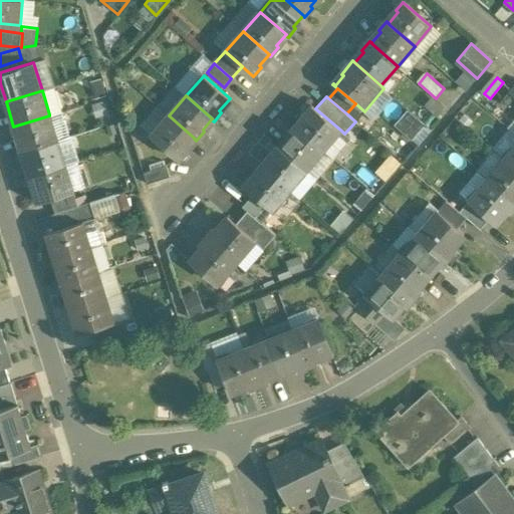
[(315,108),(313,106),(305,115),(308,117),(299,129),(298,129),(324,152),(341,131),(315,108)]
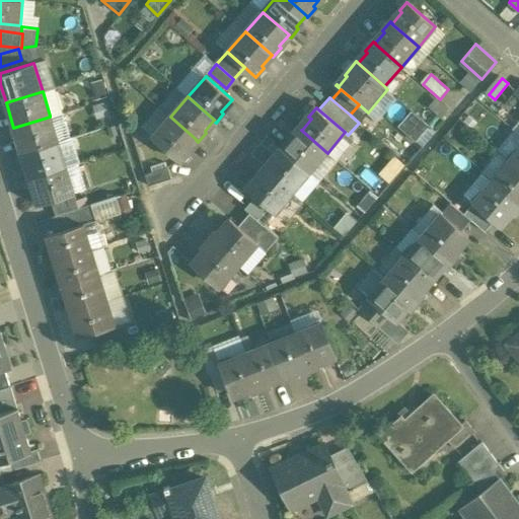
[(412,109),(399,124),(417,138),(429,124),(412,109)]
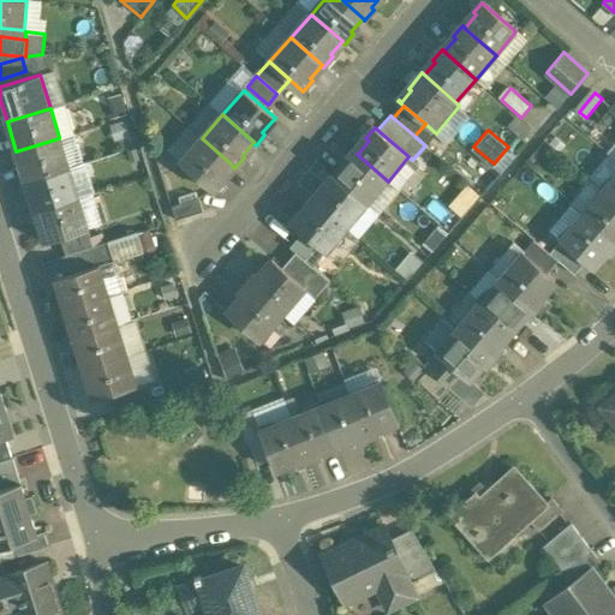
[(59,138),(16,151),(25,181),(83,163),(73,133),(59,137),(59,138)]
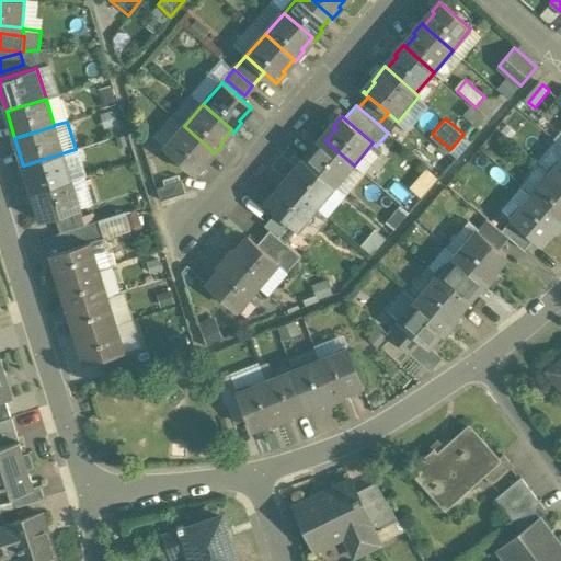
[(213,151),(184,126),(164,148),(195,175),(205,164),(202,162),(212,151),(213,151)]
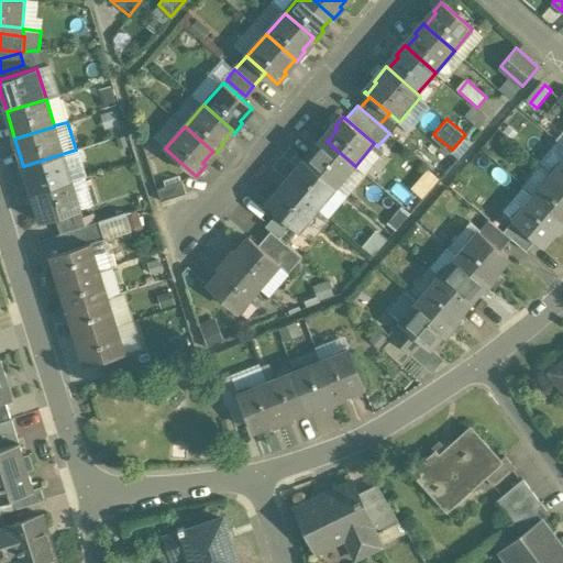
[(355,166),(327,141),(328,141),(324,139),(316,148),(319,151),(308,162),(308,163),(337,187),(355,166)]
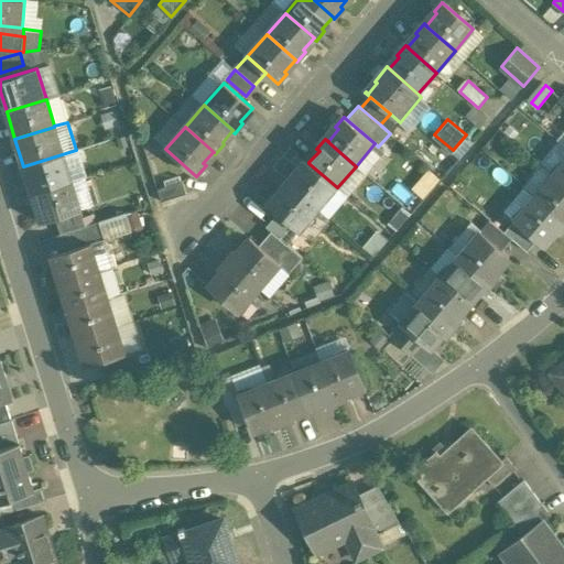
[(108,140),(83,148),(87,162),(112,154),(108,140)]
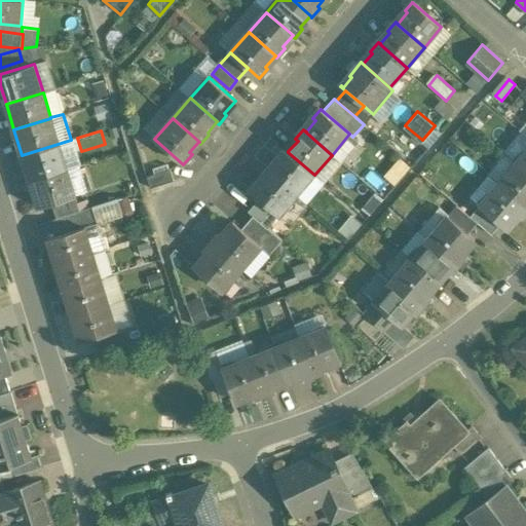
[(71,140),(22,155),(29,181),(66,170),(79,165),(71,140)]
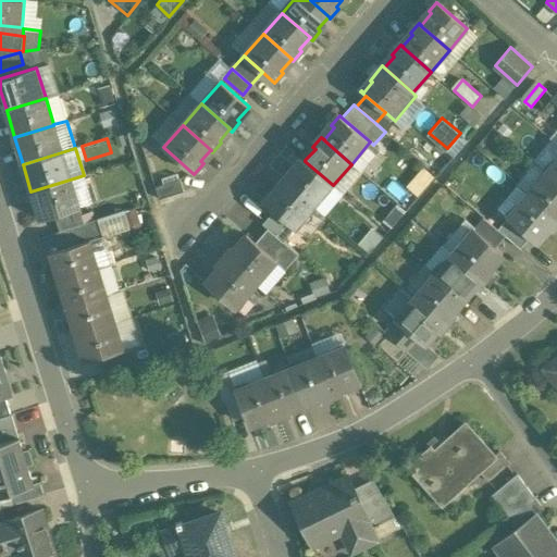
[(333,185),(305,161),(305,160),(302,158),(294,168),(297,170),(286,182),(286,183),(314,207),(333,185)]
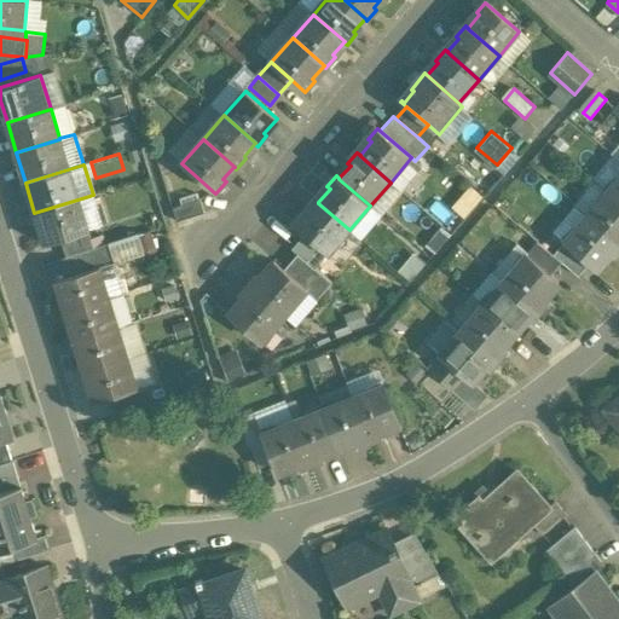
[(618,178),(608,192),(618,201),(618,178)]
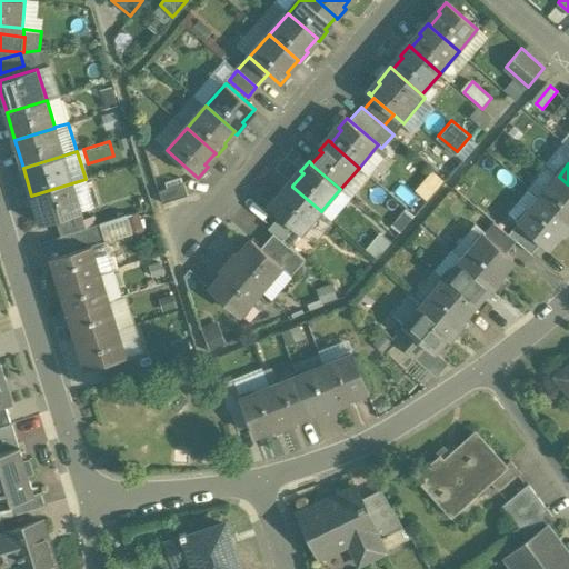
[(568,185),(559,177),(540,198),(568,222),(568,185)]
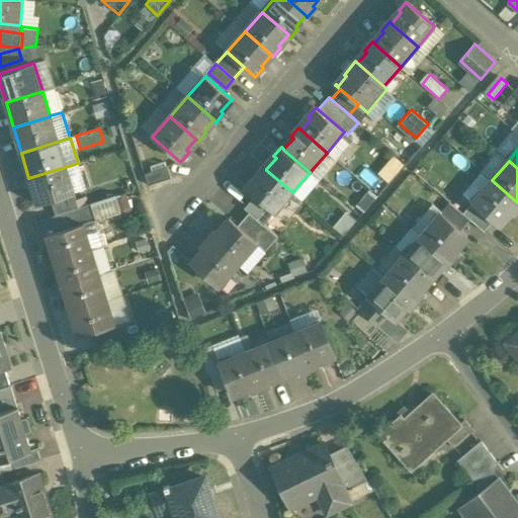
[(167,166),(145,174),(148,185),(171,178),(167,166)]
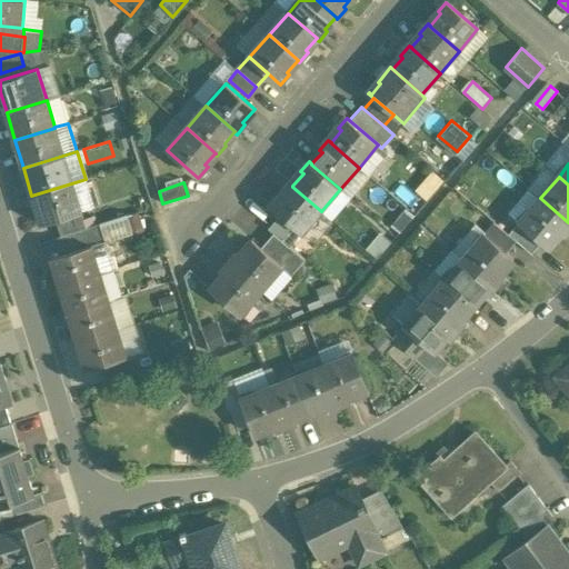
[(71,183),(31,196),(40,221),(55,218),(80,209),(71,183)]
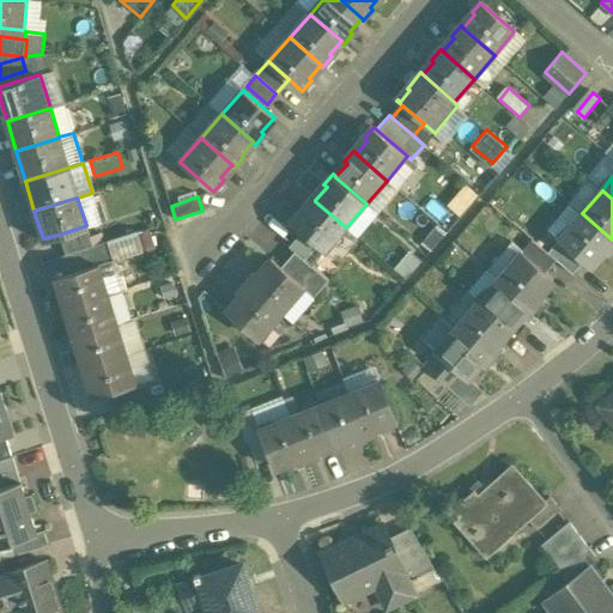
[(346,228),(315,201),(315,200),(313,198),(303,208),(305,211),(295,224),(292,222),(291,223),(303,234),(326,252),(346,228)]
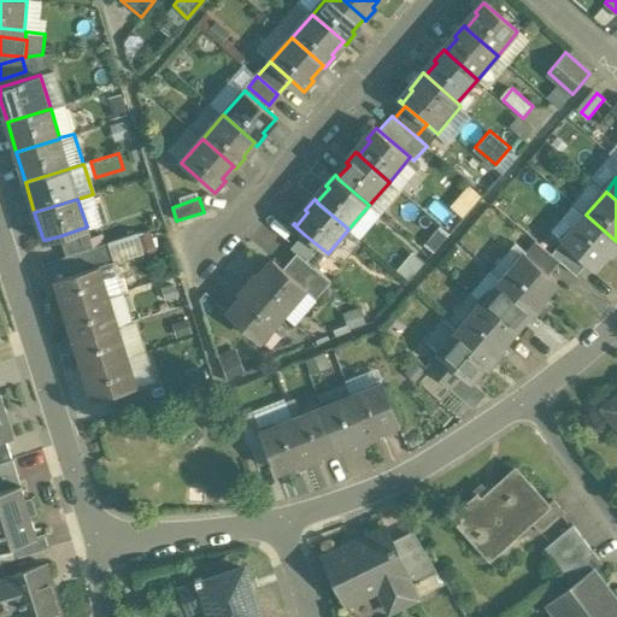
[(616,248),(616,241),(586,215),(563,241),(588,263),(595,269),(609,253),(611,256),(616,248)]
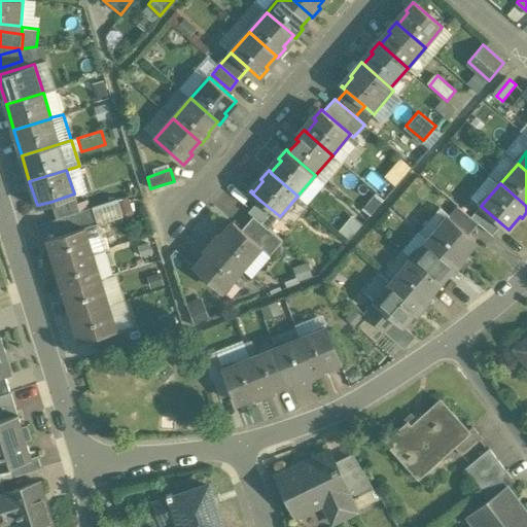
[(74,194),(50,202),(56,218),(79,211),(74,194)]
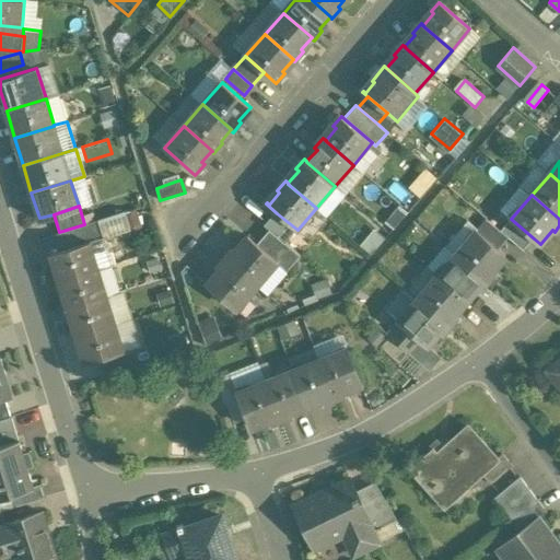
[(105,218),(111,235),(140,225),(135,208),(105,218)]
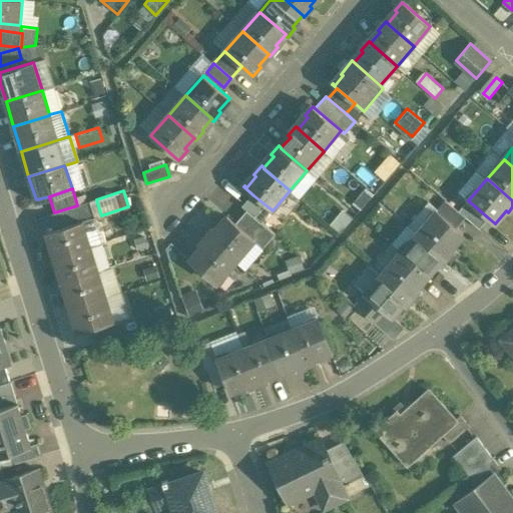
[(273,210),(253,195),(243,207),(247,210),(263,223),(273,210)]
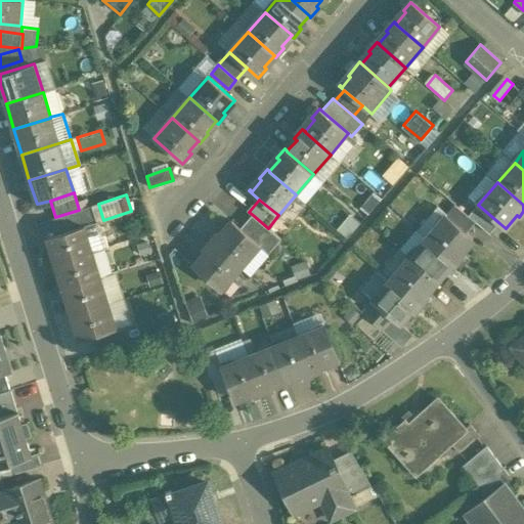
[(469,216),(455,205),(446,216),(467,233),(476,222),(469,216)]
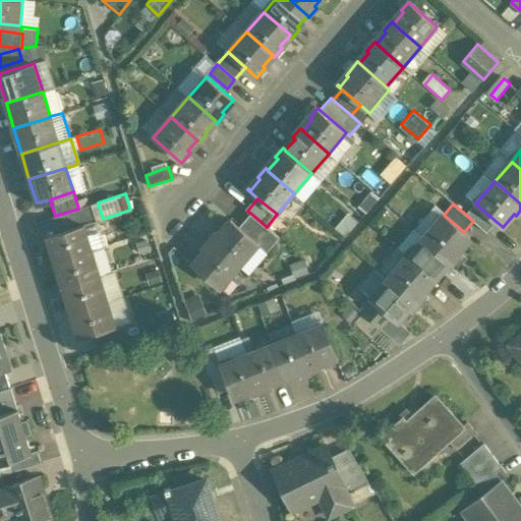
[(497,222),(475,204),(466,215),(473,221),(487,233),(497,222)]
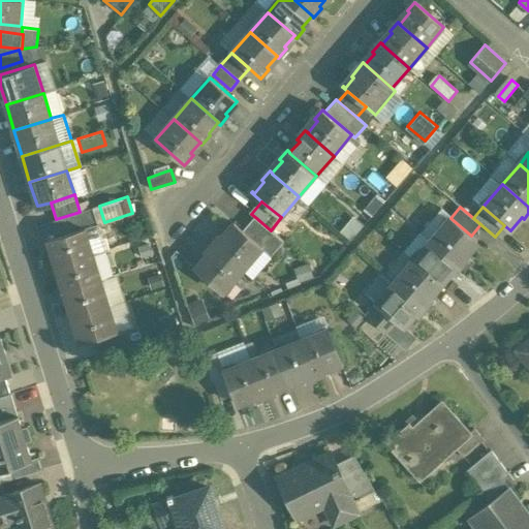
[(80,212),(56,219),(60,235),(85,227),(98,223),(93,208),(80,212)]
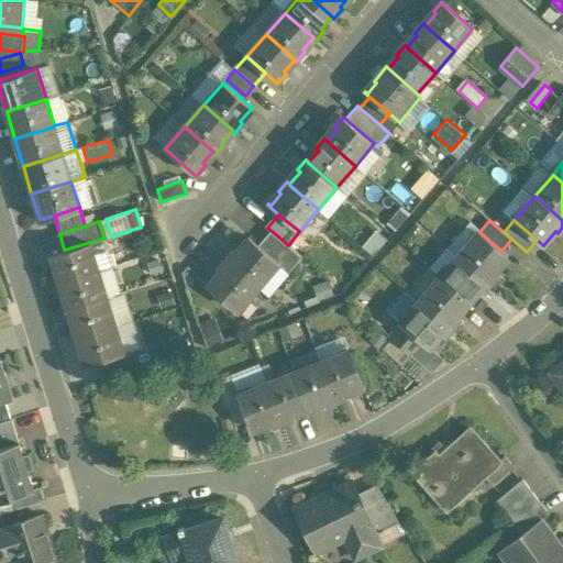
[(288,245),(272,231),(260,245),(279,263),(278,264),(289,273),(302,258),(288,245)]
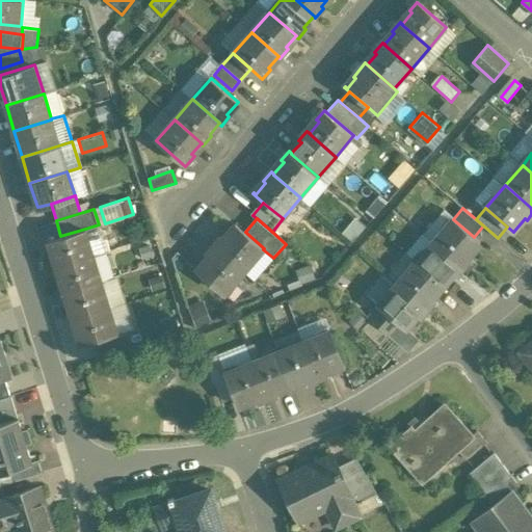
[(474,237),(453,219),(434,241),(464,267),(472,258),(470,256),(480,243),(474,237)]
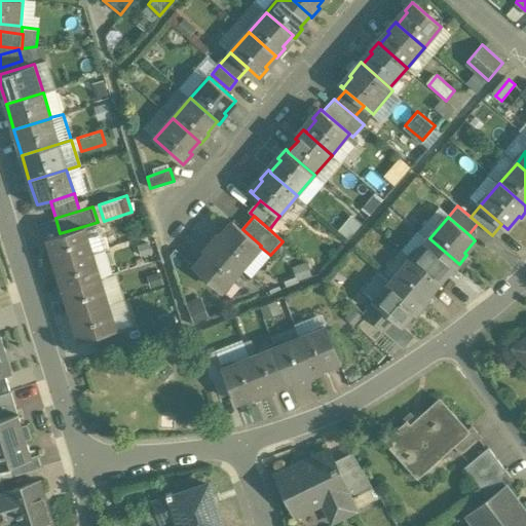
[(242,229),(233,221),(222,234),(219,232),(211,241),(241,268),(260,247),(261,246),(242,229)]
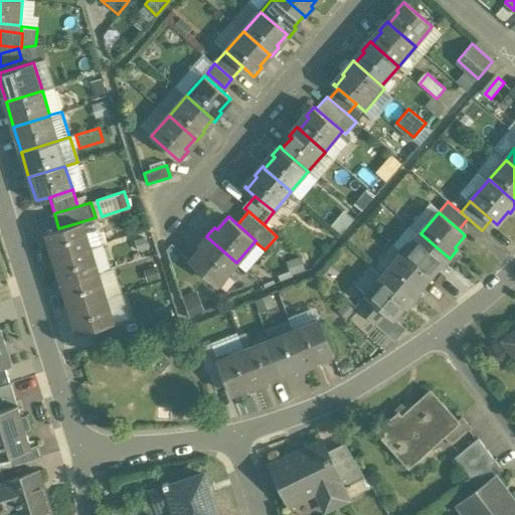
[(58,228),(45,232),(49,243),(52,242),(57,256),(57,258),(91,247),(82,221),(58,228)]
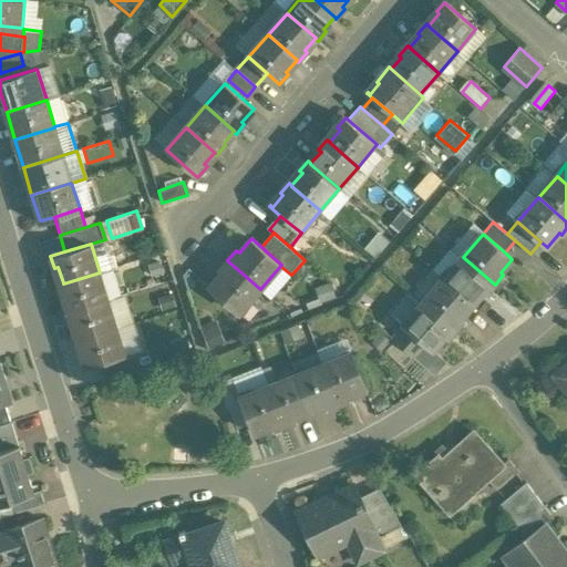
[(495,285),(463,257),(444,279),(473,305),(484,292),(486,295),(495,285)]
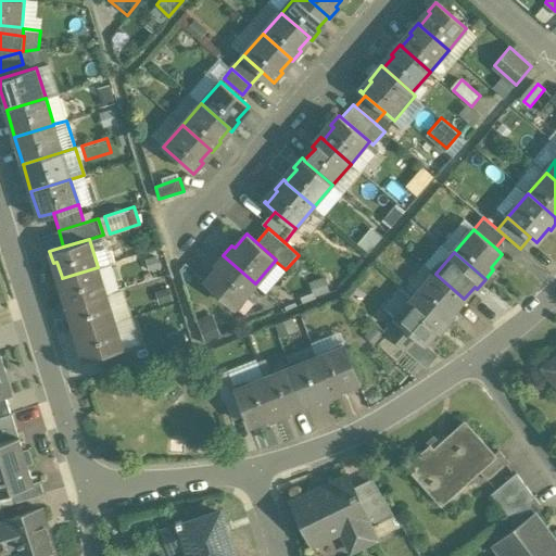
[(255,283),(223,255),(215,265),(218,267),(206,281),(236,307),(255,283)]
